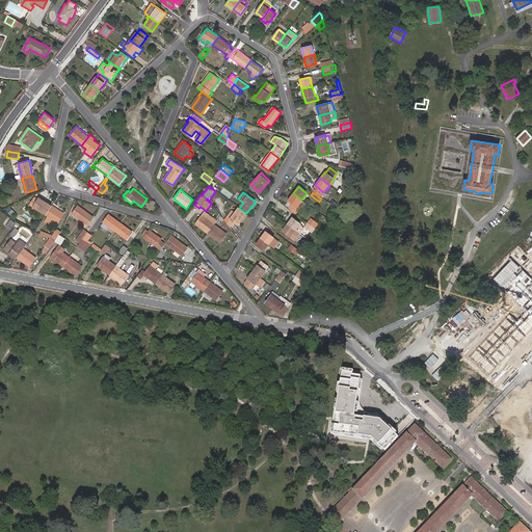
[(301,200),(293,193),(288,201),(293,204),(290,209),(296,214),(301,208),(306,203),(301,200)]
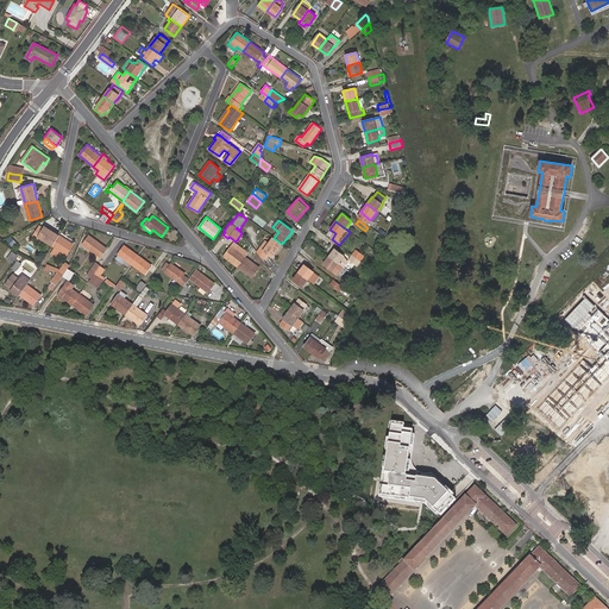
[(375,230),(383,236),(387,231),(385,231),(388,227),(381,223),(375,230)]
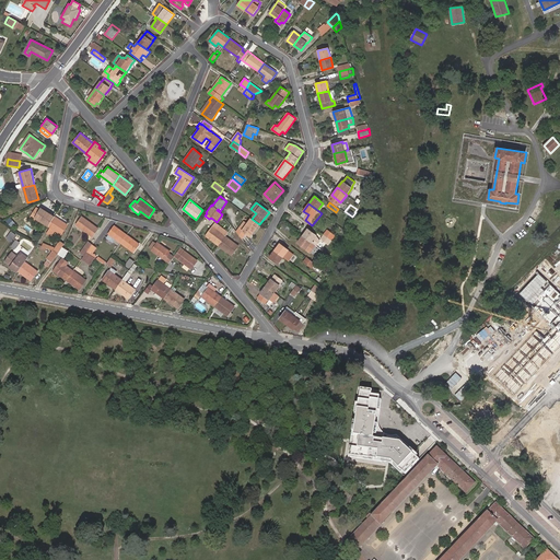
[(48,226),(55,217),(42,208),(39,211),(36,208),(30,218),(34,221),(36,218),(48,226)]
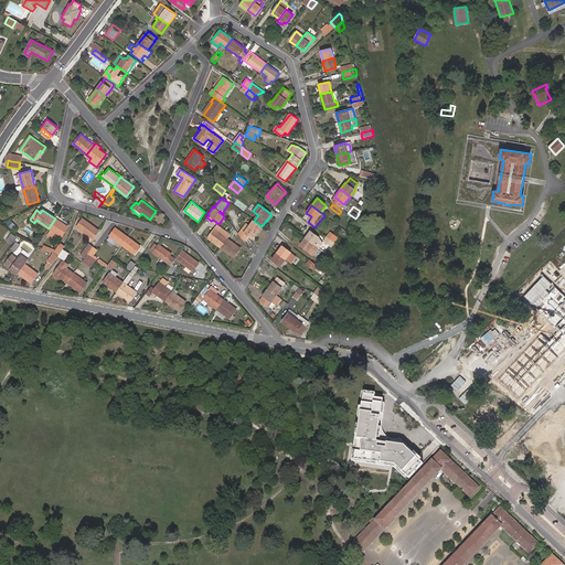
[(55,219),(49,228),(51,230),(48,236),(52,238),(56,233),(63,237),(68,227),(55,219)]
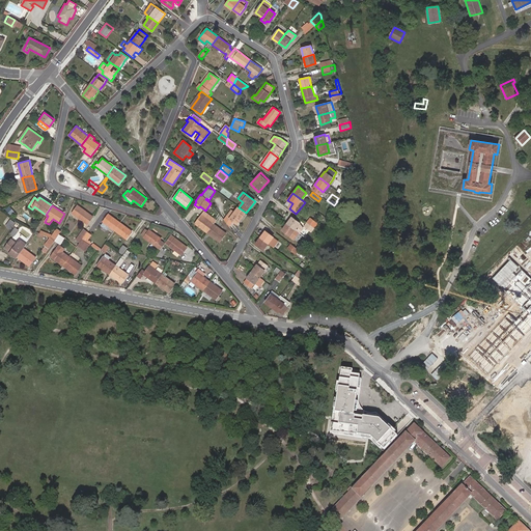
[(93,217),(78,205),(73,213),(88,225),(93,217)]
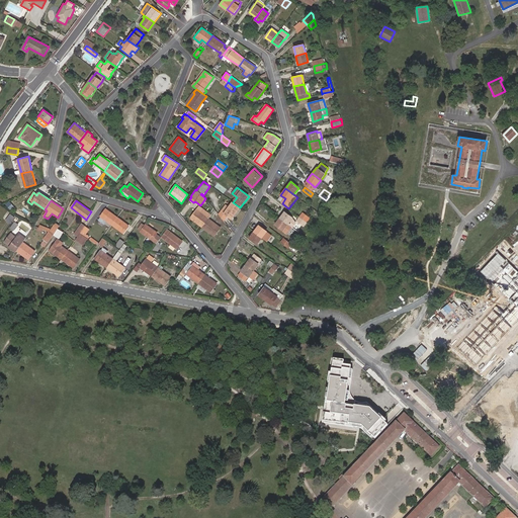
[(233,202),(233,201),(225,211),(224,213),(228,217),(232,220),(240,207),(233,202)]
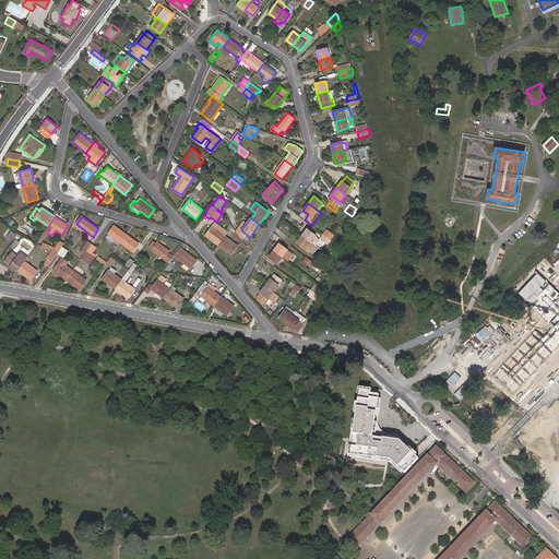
[(205,235),(217,245),(225,235),(228,232),(218,224),(215,228),(212,225),(205,235)]
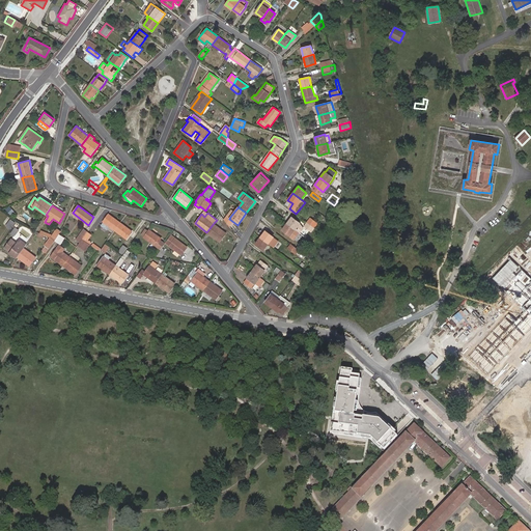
[(120,223),(108,215),(103,222),(104,222),(101,226),(107,230),(109,226),(115,230),(120,223)]
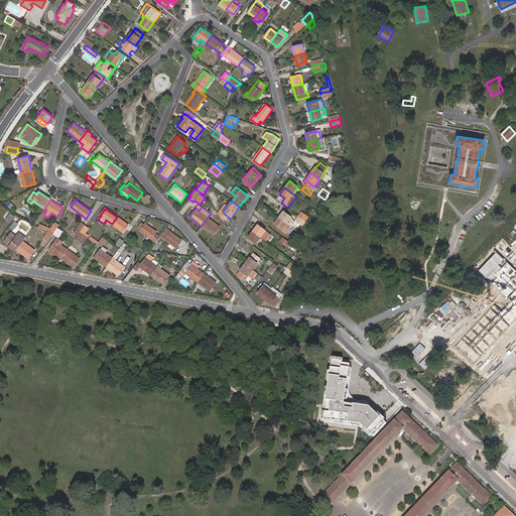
[(227,216),(223,213),(224,211),(222,210),(218,214),(223,220),(224,220),(227,216)]
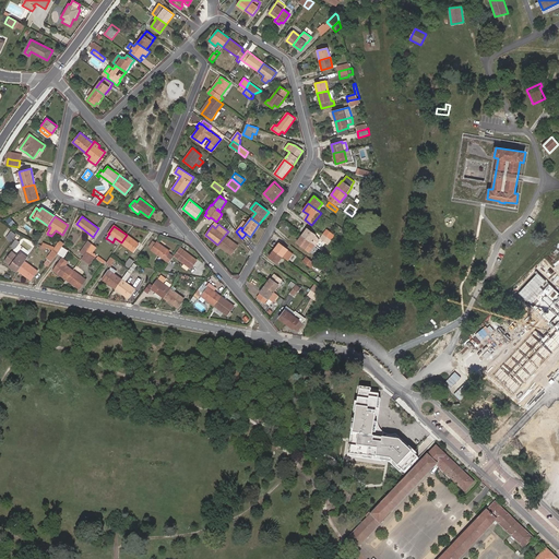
[(301,235),(311,241),(317,235),(307,228),(301,235)]
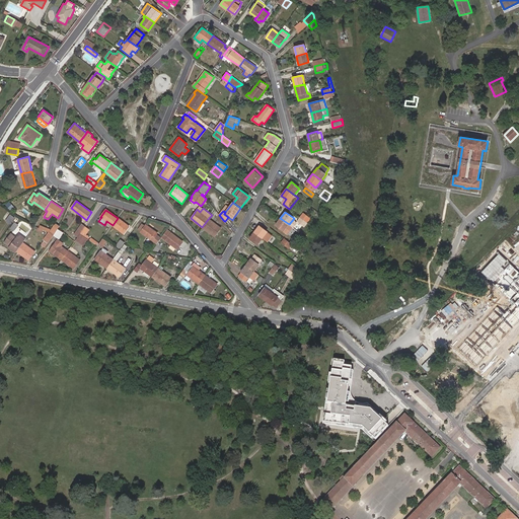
[(300,217),(307,222),(310,218),(303,213),(300,217)]
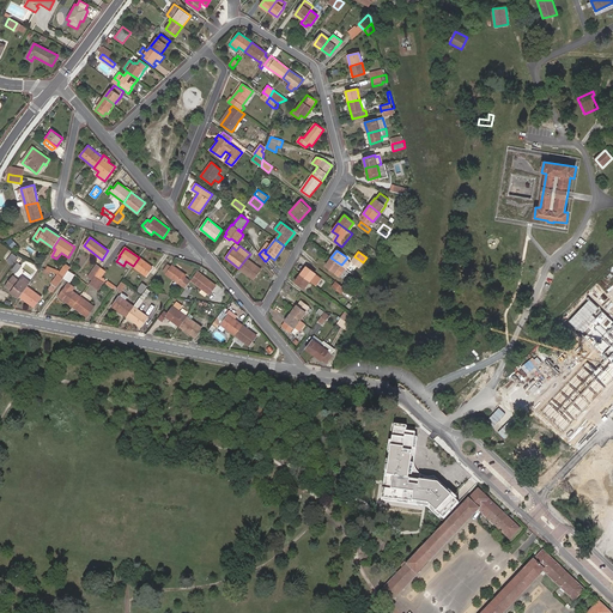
[(12,253),(7,261),(12,265),(18,258),(12,253)]
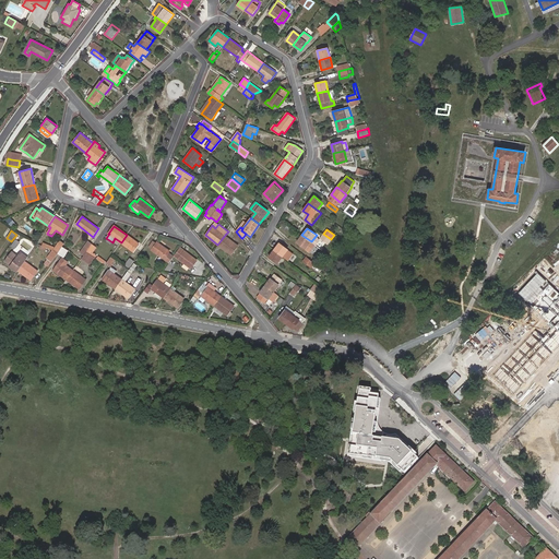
[(328,245),(331,239),(323,234),(320,238),(328,245)]
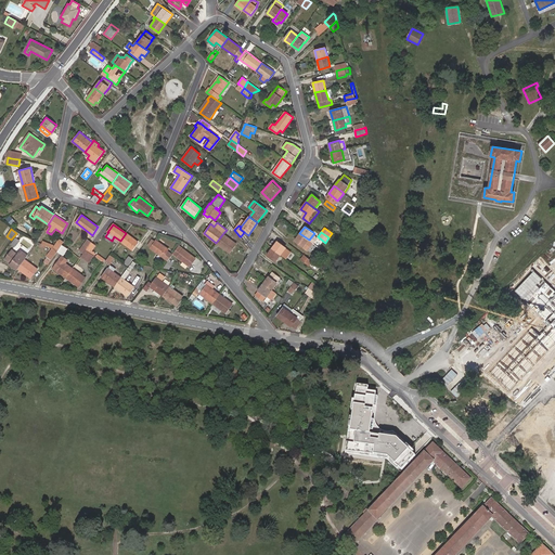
[(120,241),(132,250),(139,242),(126,233),(120,241)]
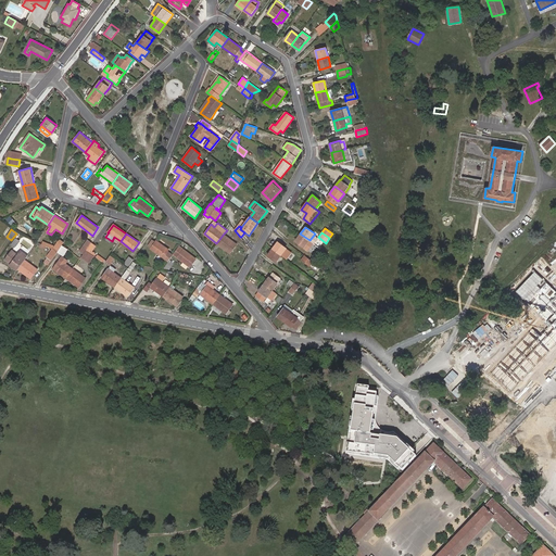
[(237,243),(224,234),(216,243),(229,253),(237,243)]
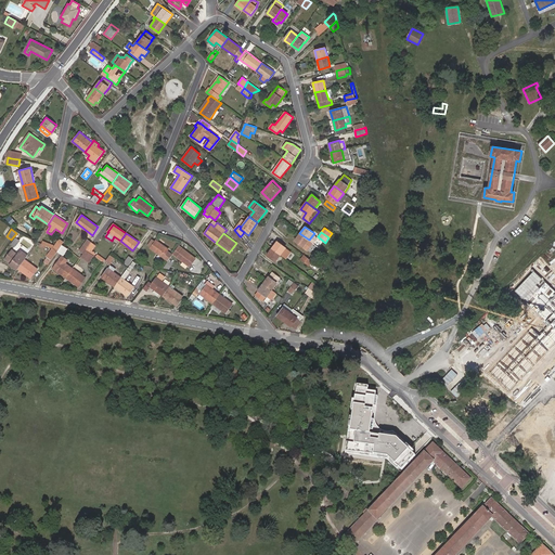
[(307,250),(312,243),(309,240),(299,233),(294,241),(307,250)]
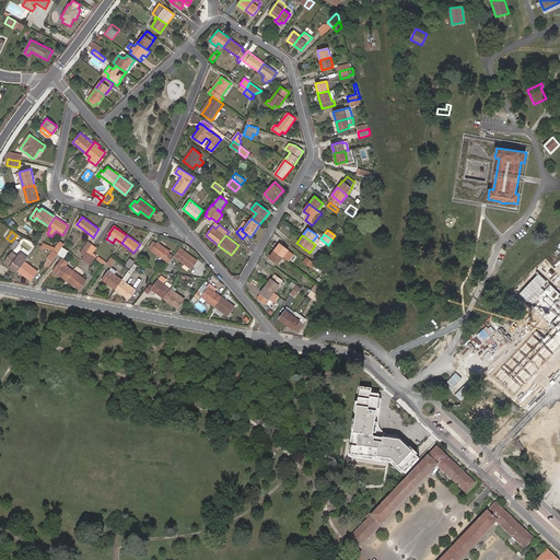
[(15,249),(20,243),(16,240),(11,247),(15,249)]
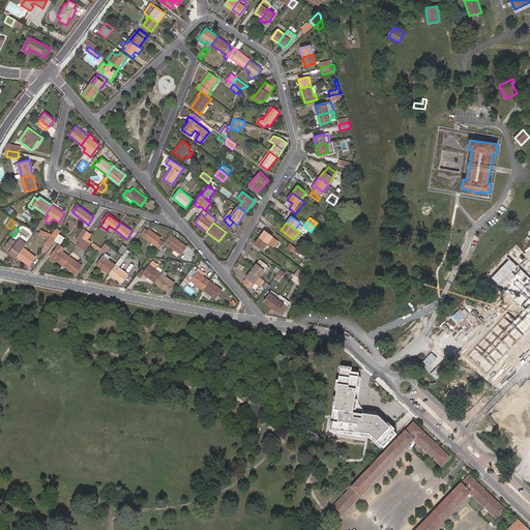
[(47,232),(46,235),(51,236),(55,240),(59,234),(61,231),(57,228),(52,234),(47,232)]
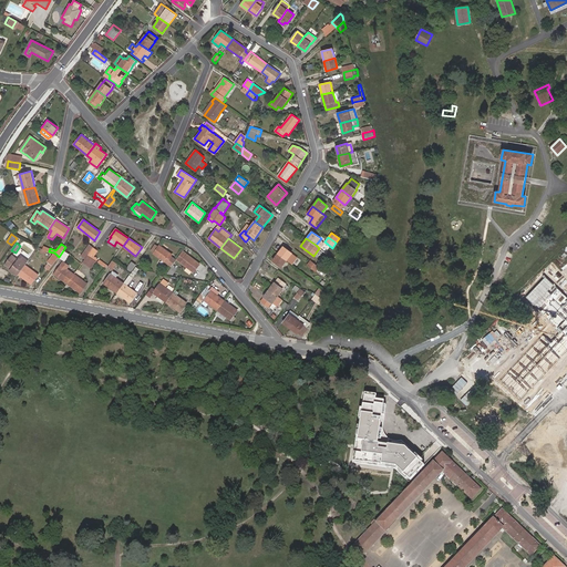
[(81,256),(85,259),(89,255),(94,247),(90,244),(81,256)]
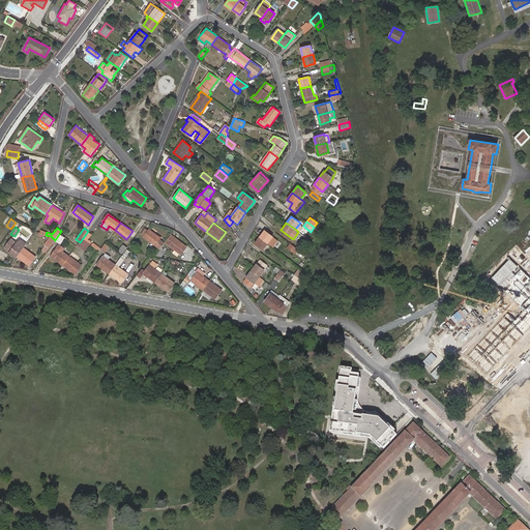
[(143,237),(160,249),(166,242),(160,239),(162,238),(149,229),(148,230),(146,229),(141,234),(144,236),(143,237)]
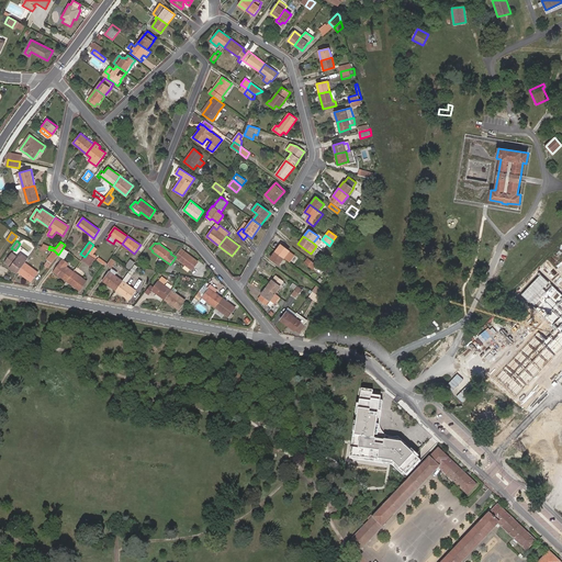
[(276,251),(284,258),(290,250),(281,244),(276,251)]
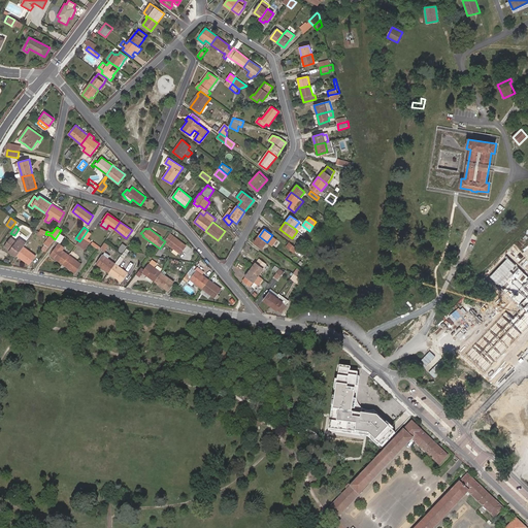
[(90,243),(92,241),(88,238),(92,233),(88,230),(83,237),(90,243)]
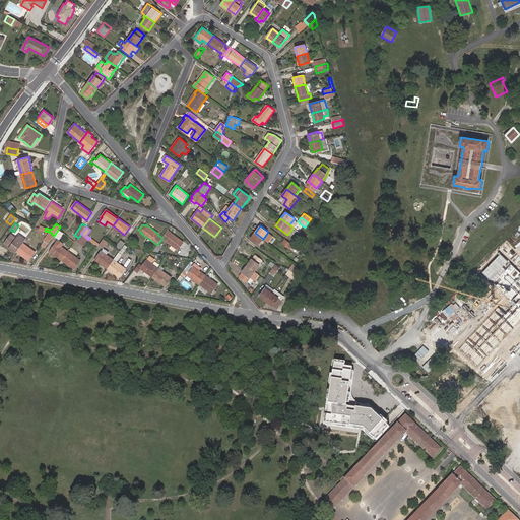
[(59,239),(64,234),(58,230),(54,236),(59,239)]
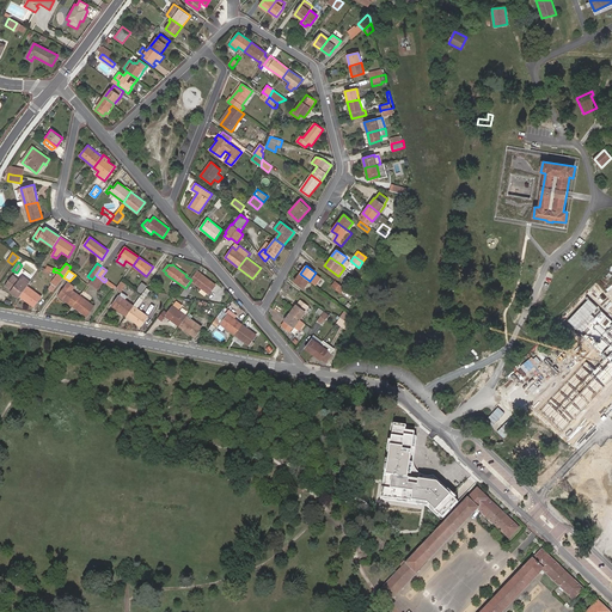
[(216,285),(197,271),(191,280),(209,294),(216,285)]
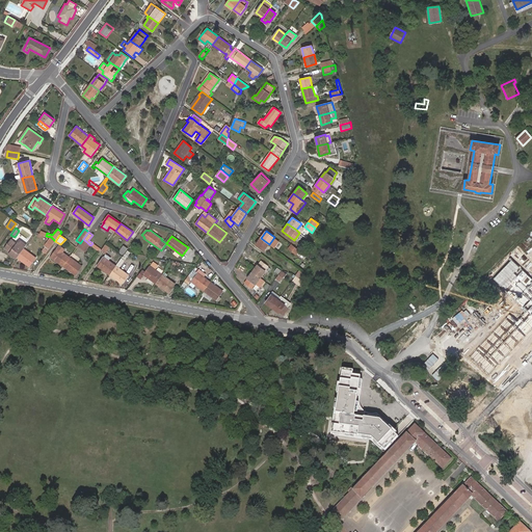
[(42,250),(46,254),(55,241),(51,237),(45,245),(45,246),(42,250)]
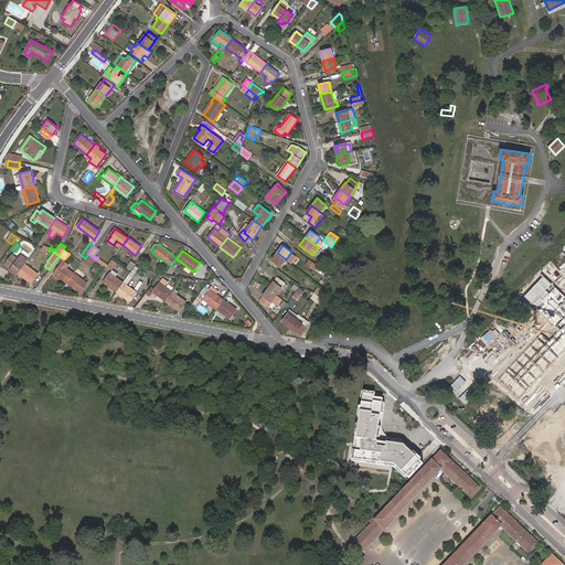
[(280,267),(286,259),(277,253),(272,259),(280,267)]
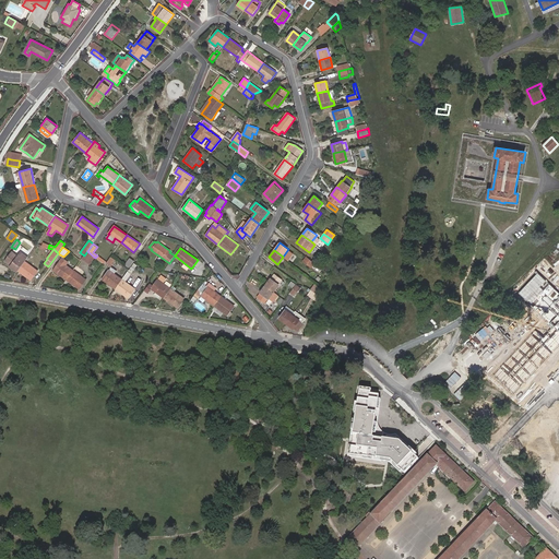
[(84,256),(82,259),(91,264),(95,258),(87,251),(84,256)]
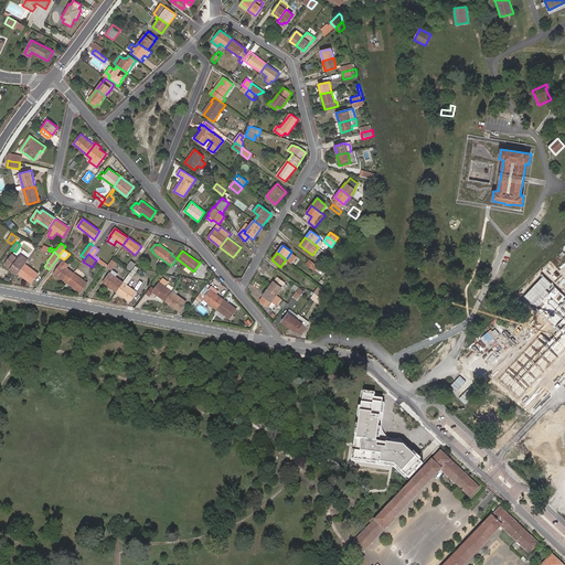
[(25,264),(28,260),(21,255),(18,259),(12,255),(6,264),(11,268),(10,270),(17,275),(18,274),(25,264)]
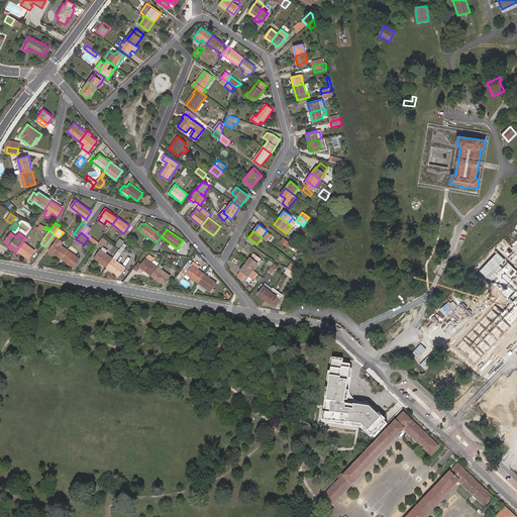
[(90,239),(97,244),(98,243),(99,242),(91,236),(90,239)]
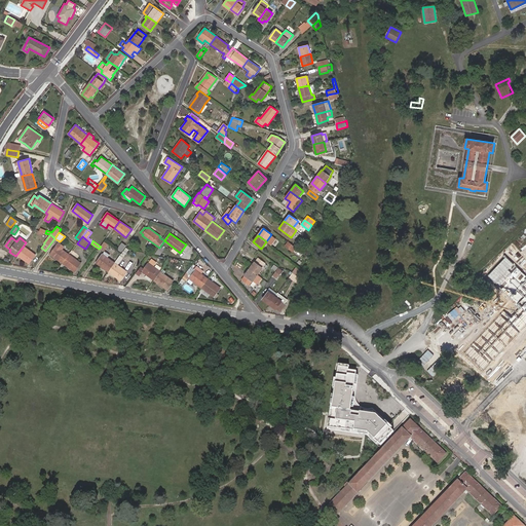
[(101,247),(100,248),(105,251),(109,245),(105,241),(101,247)]
